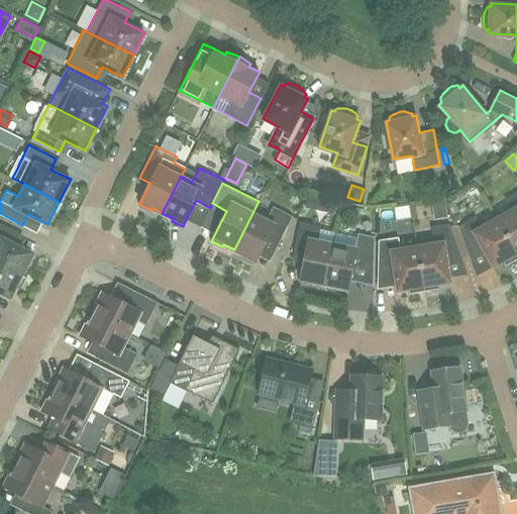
[(516,253),(516,192),(506,199),(512,209),(497,217),(516,253)]
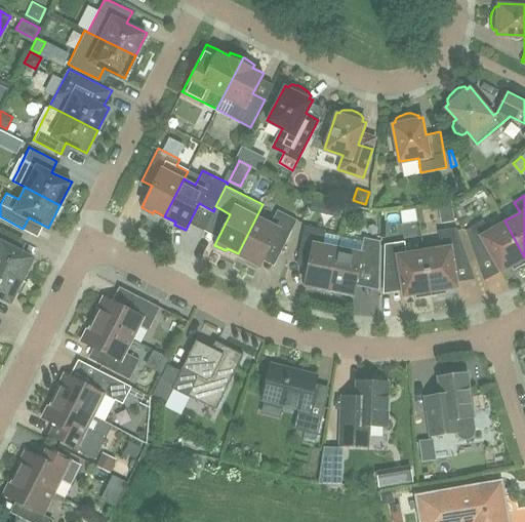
[(313,198),(310,210),(324,213),(326,201),(313,198)]
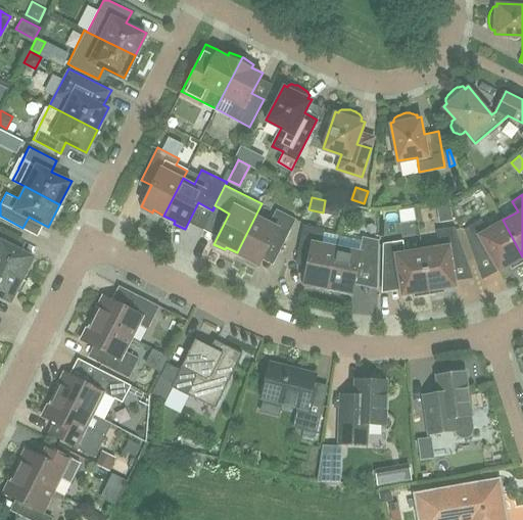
[(279,250),(296,218),(277,207),(269,222),(255,216),(237,252),(247,258),(246,261),(257,267),(269,245),(279,250)]
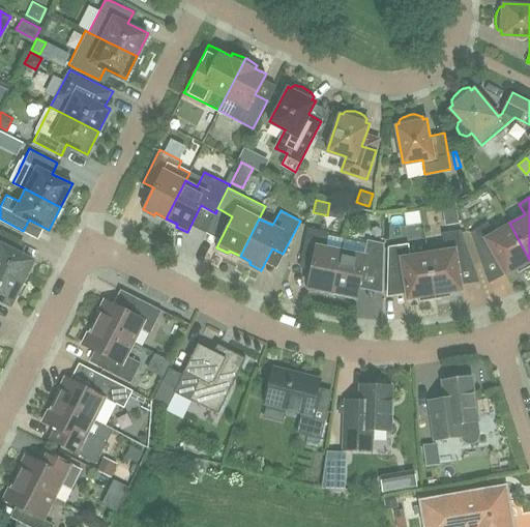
[(494,232),(488,222),(470,231),(480,261),(494,253),(505,273),(516,268),(518,272),(529,264),(529,260),(509,223),(494,232)]
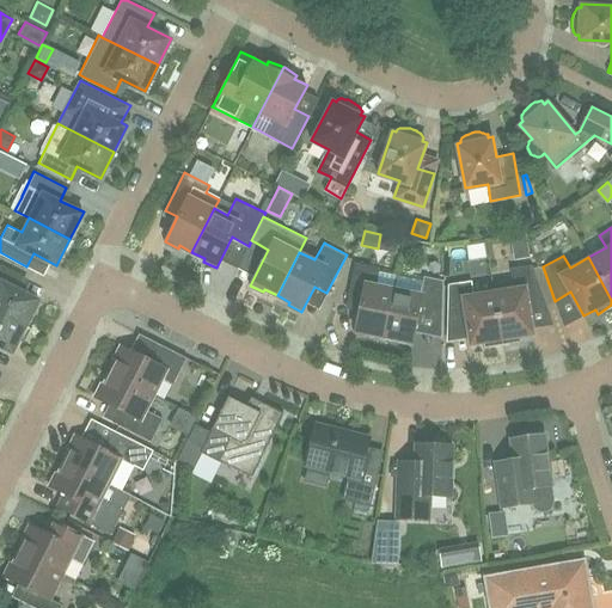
[(384,336),(395,288),(377,284),(380,266),(355,260),(347,302),(360,305),(354,333),(368,336),(369,333),(384,336)]
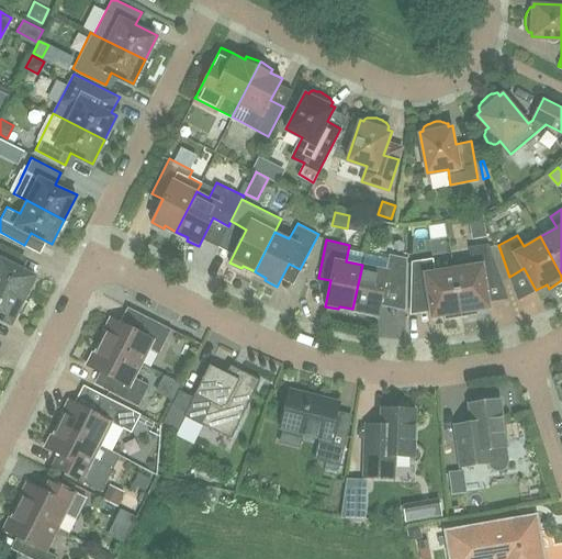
[(0,287),(24,300),(36,275),(17,265),(22,254),(0,242),(0,287)]
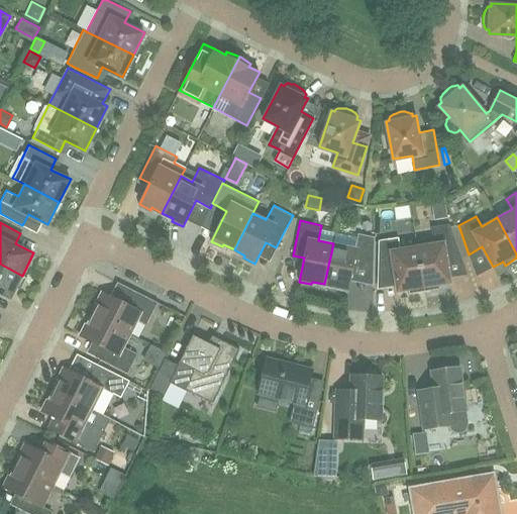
[(424,291),(440,288),(439,284),(450,282),(446,260),(461,257),(449,223),(431,226),(434,242),(417,245),(424,291)]
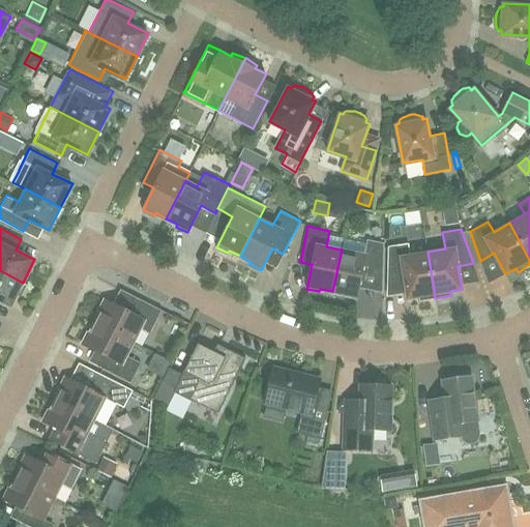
[(383,279),(384,242),(367,238),(363,255),(342,250),(332,291),(344,293),(344,296),(356,298),(361,274),(383,279)]
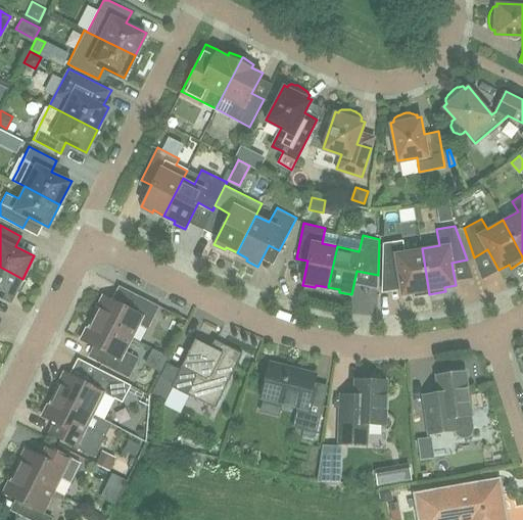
[(405,251),(402,239),(383,242),(382,273),(398,271),(401,294),(413,292),(414,296),(429,294),(422,248),(405,251)]
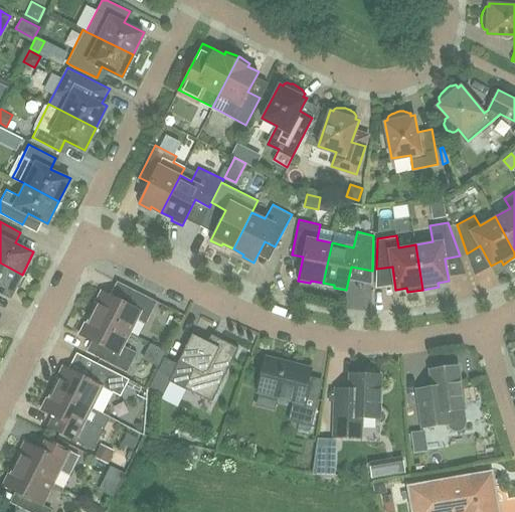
[(22,275),(0,263),(0,291),(10,297),(22,275)]
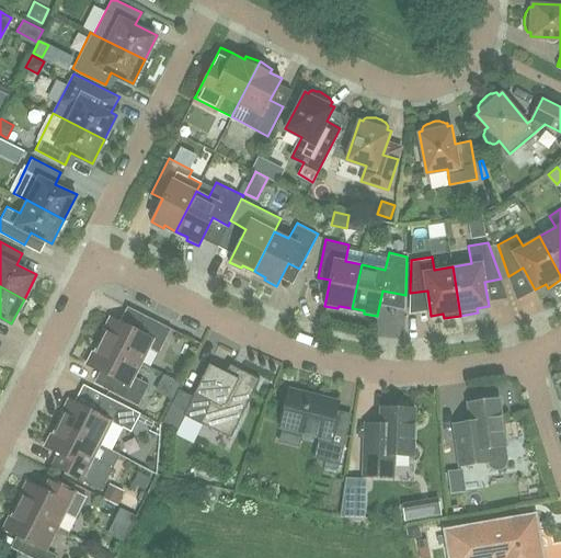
[(159,352),(171,327),(141,311),(133,327),(110,316),(104,328),(106,329),(101,341),(140,361),(148,346),(159,352)]
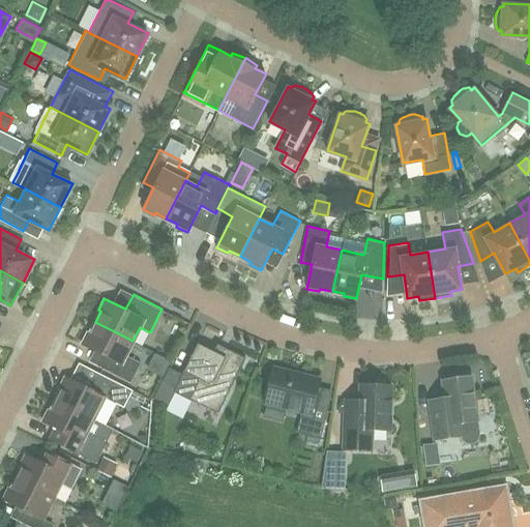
[(133,341),(95,322),(90,332),(87,331),(81,343),(104,354),(97,364),(130,381),(141,361),(126,354),(133,341)]
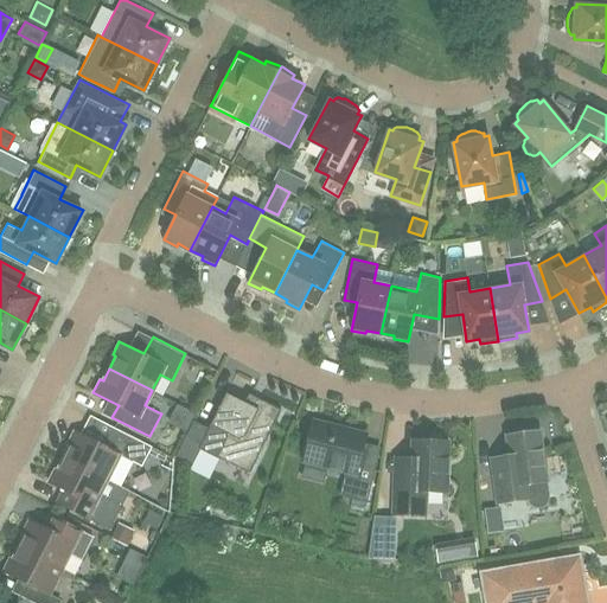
[(244,401),(227,391),(199,447),(250,472),(281,409),(249,392),(244,401)]
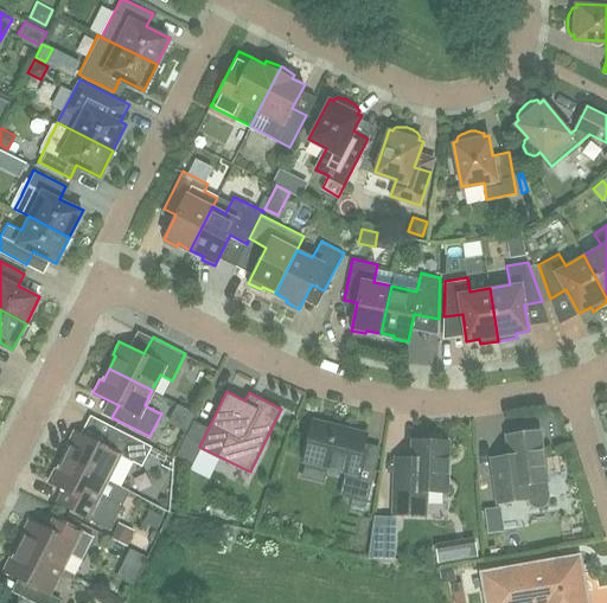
[(366,501),(376,468),(358,463),(366,431),(314,418),(304,460),(356,473),(350,496),(366,501)]
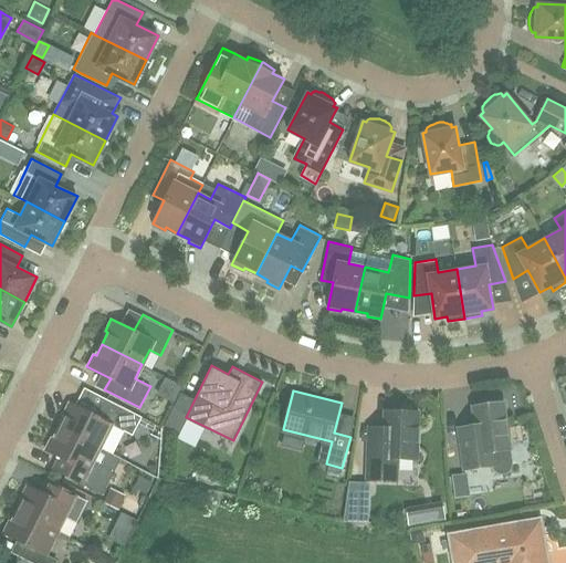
[(142,416),(102,395),(93,413),(69,400),(63,414),(65,415),(60,426),(100,447),(112,424),(133,434),(142,416)]
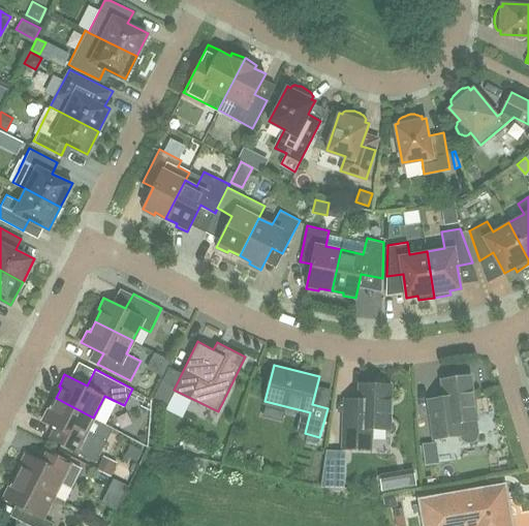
[(477,433),(477,432),(477,431),(469,375),(442,379),(444,397),(429,399),(434,436),(462,433),(462,434),(462,435),(463,436),(464,437),(464,438),(465,438),(466,439),(468,440),(469,440),(470,440),(472,439),(473,439),(474,439),(474,438),(475,437),(476,436),(476,435),(477,434),(477,433)]
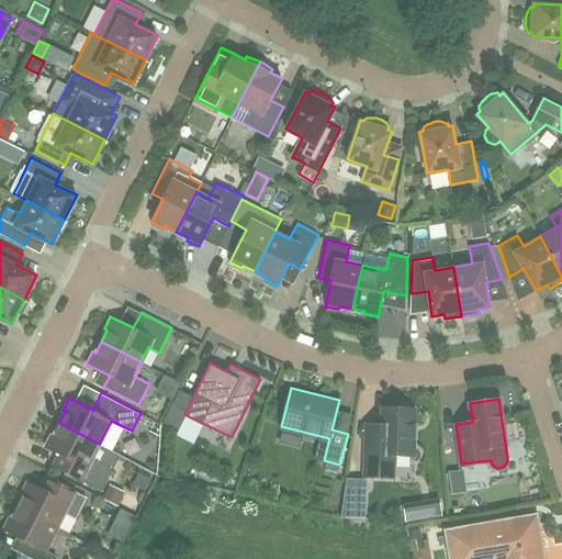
[(413,455),(415,407),(383,406),(382,424),(367,424),(364,476),(393,476),(393,454),(413,455)]
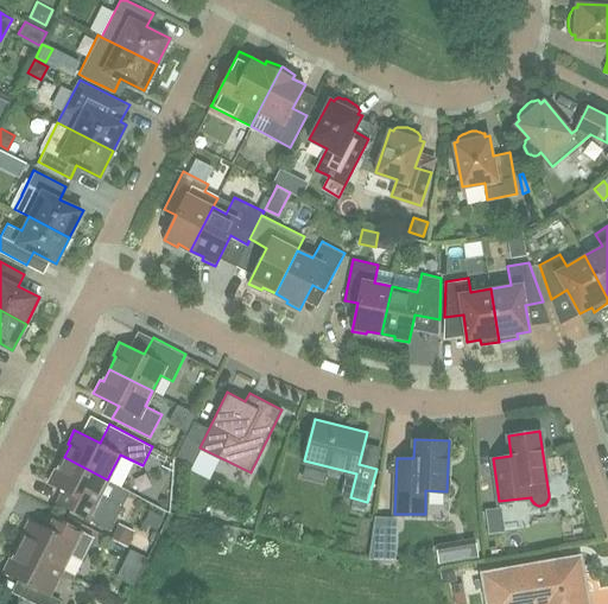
[(107,479),(64,457),(58,470),(55,468),(48,482),(73,494),(67,507),(109,528),(121,506),(100,495),(107,479)]
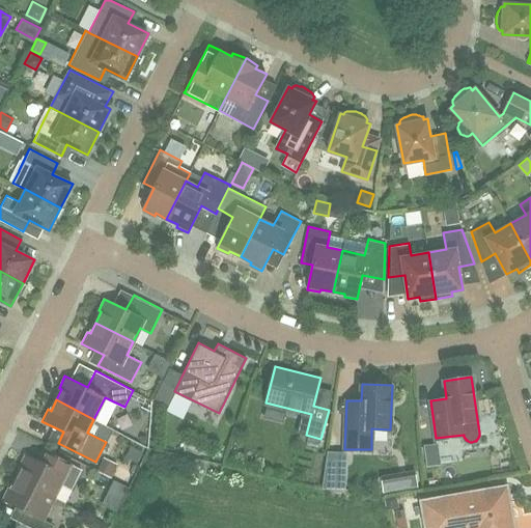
[(48,466),(25,454),(20,466),(22,467),(17,478),(54,497),(61,483),(72,489),(81,469),(53,454),(48,466)]
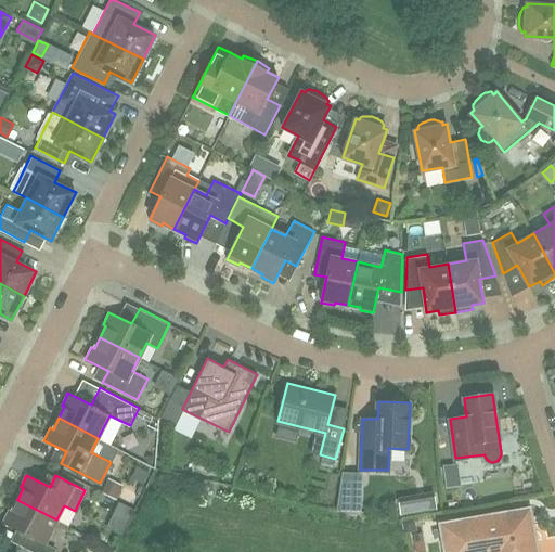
[(107,477),(101,490),(115,498),(121,485),(107,477)]
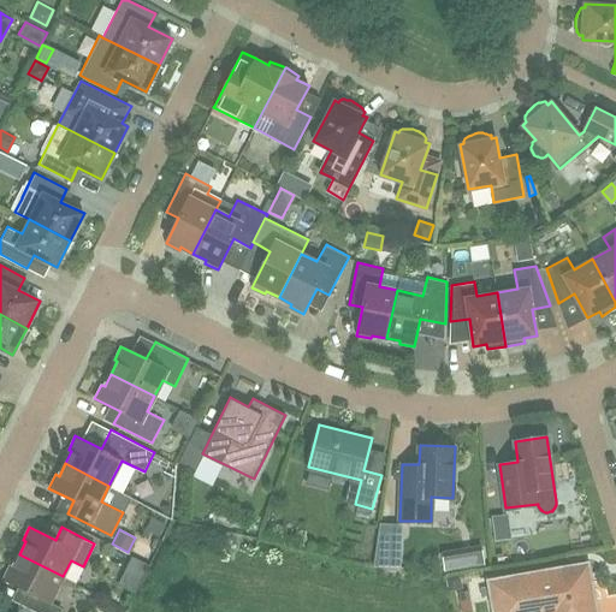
[(401,566),(402,530),(378,530),(373,565),(401,566)]
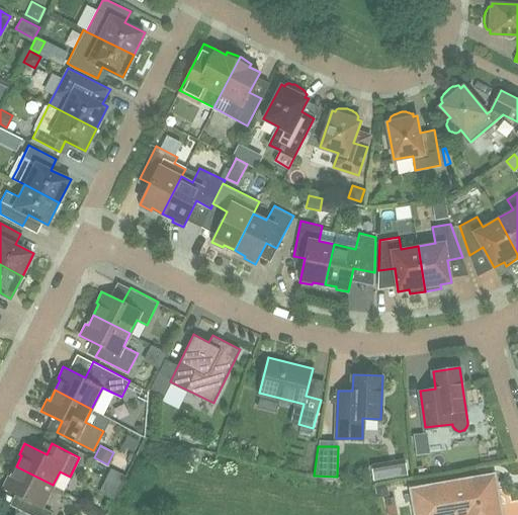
[(403,461),(383,465),(385,476),(405,471),(403,461)]
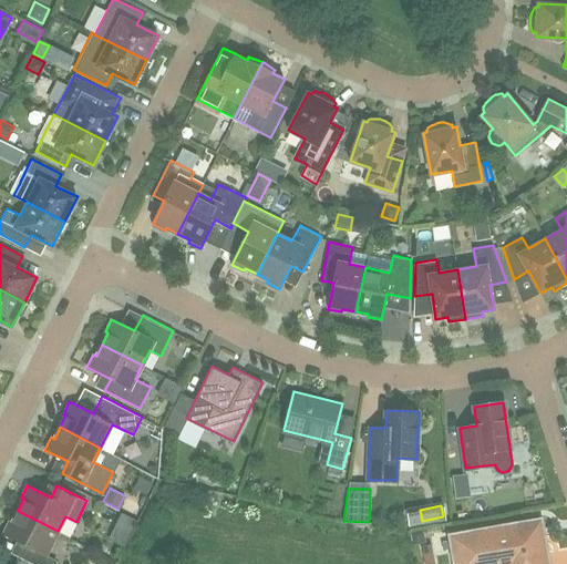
[(58,531),(18,511),(12,522),(9,521),(2,533),(26,545),(20,556),(35,563),(54,563),(57,560),(47,554),(58,531)]
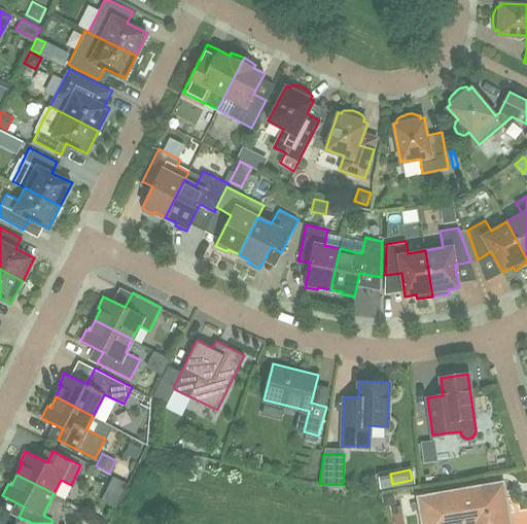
[(508,523),(502,483),(442,493),(418,496),(422,523),(508,523)]
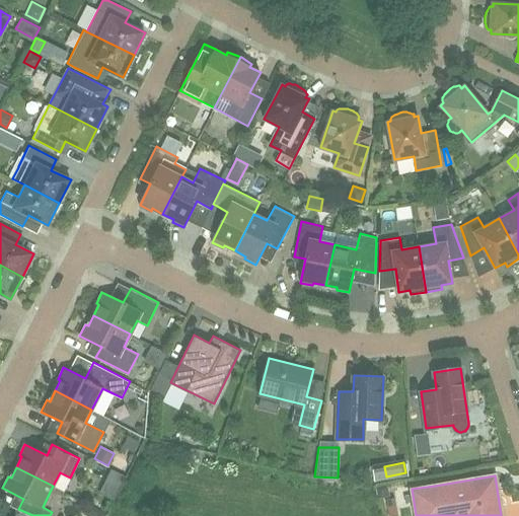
[(387,484),(376,487),(378,497),(389,494),(387,484)]
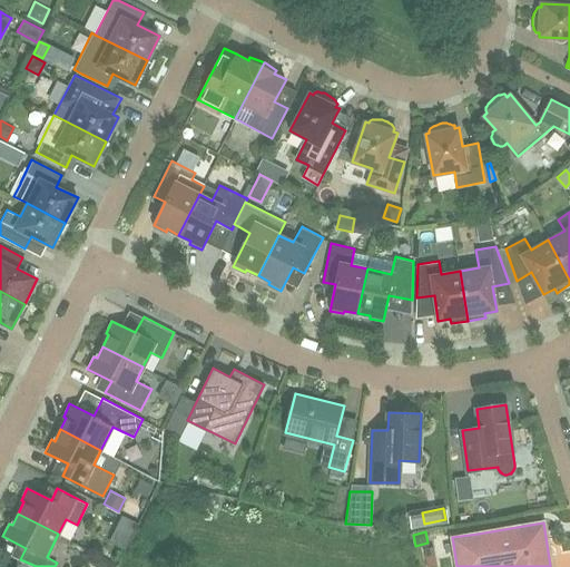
[(440,566),(434,549),(425,553),(430,566),(440,566)]
